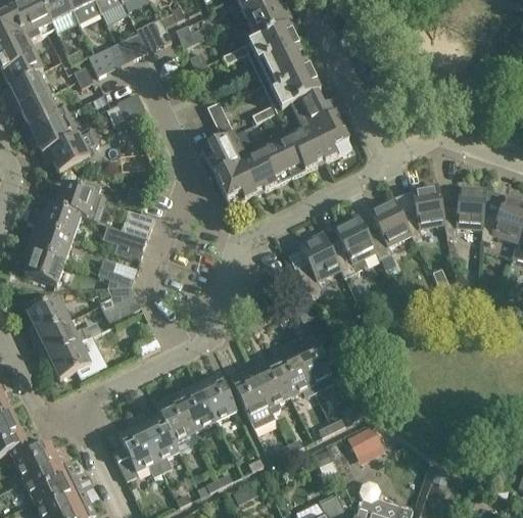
[(38,0),(53,31),(54,31),(55,33),(78,22),(66,0),(38,0)]
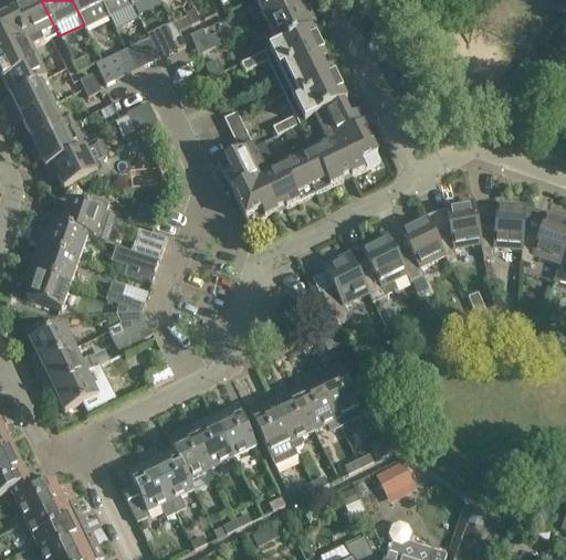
[(108,13),(102,0),(72,0),(84,24),(108,13)]
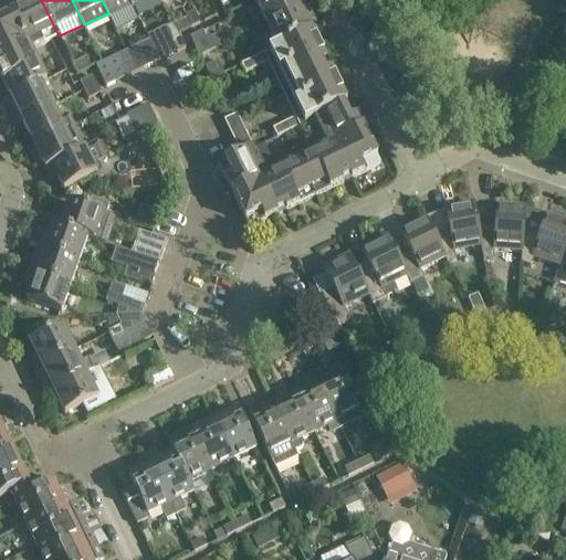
[(102,0),(108,13),(132,2),(130,0),(102,0)]
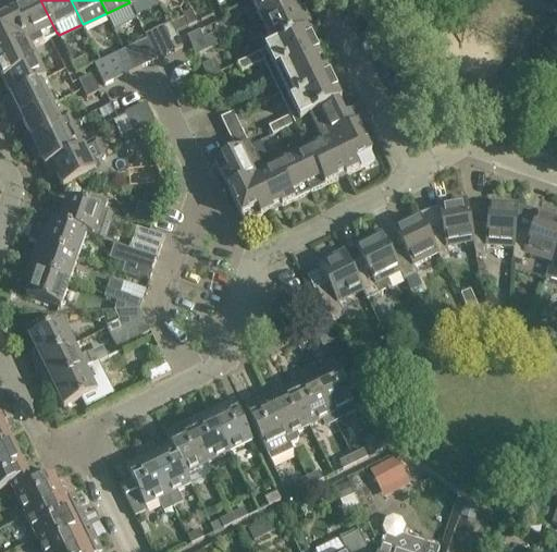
[(251,0),(262,21),(295,4),(300,2),(299,0),(251,0)]
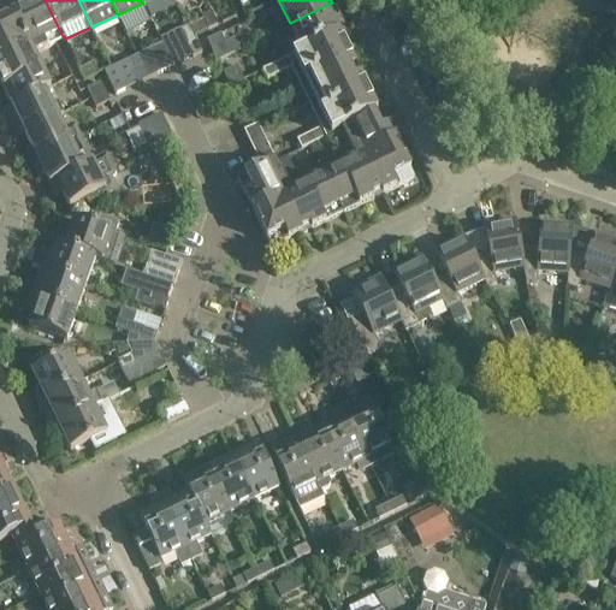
[(43,87),(49,84),(33,51),(54,41),(35,1),(0,18),(0,82),(10,102),(22,98),(43,87)]
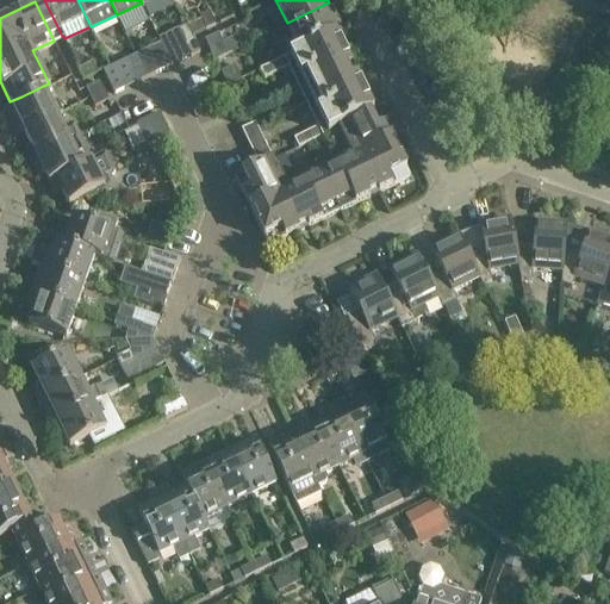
[(287,23),(299,48),(300,48),(335,31),(342,27),(329,2),(323,5),(287,23)]
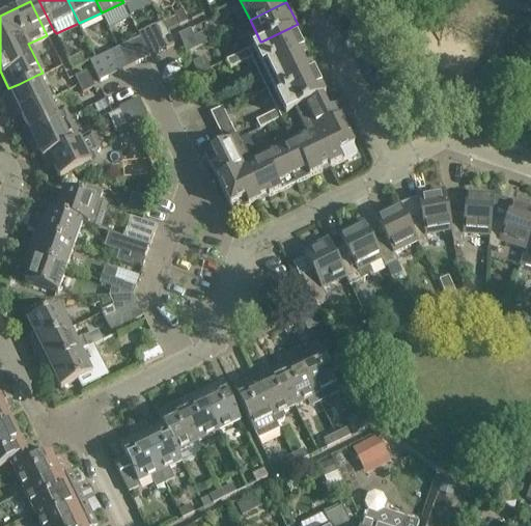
[(179,22),(188,18),(182,5),(173,9),(179,22)]
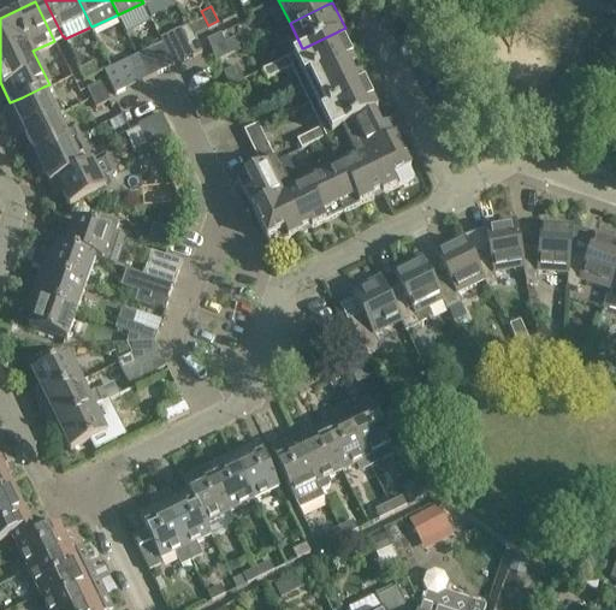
[(179,25),(181,29),(193,53),(202,48),(189,21),(179,25)]
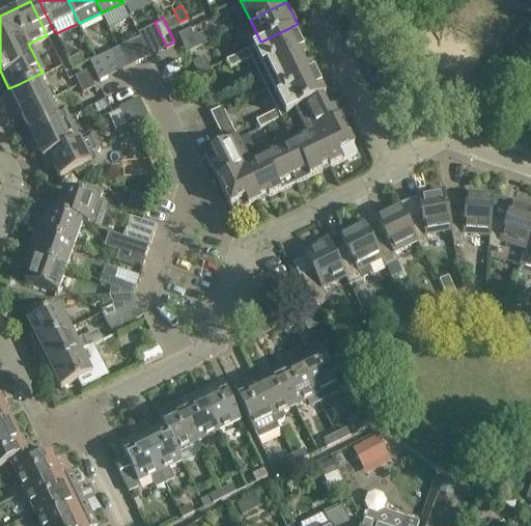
[(149,53),(166,46),(156,25),(139,33),(149,53)]
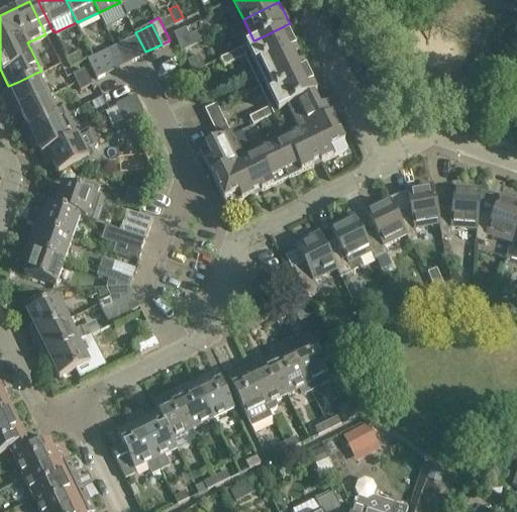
[(182,48),(201,38),(197,28),(189,32),(185,25),(174,30),(182,48)]
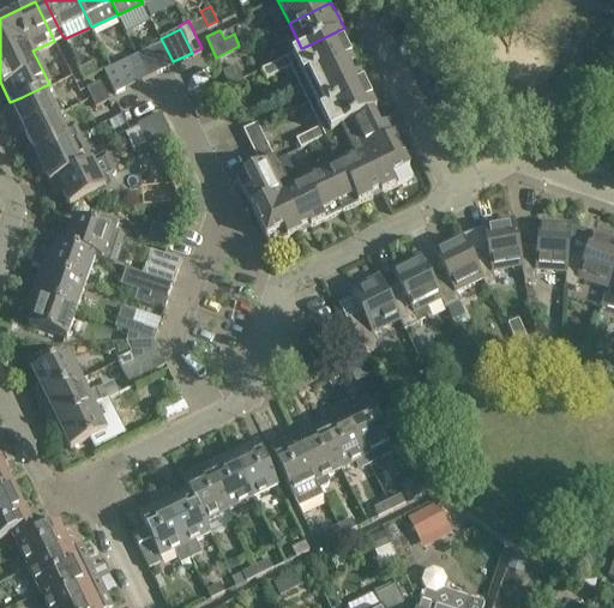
[(299,146),(339,126),(374,108),(337,31),(302,48),(301,48),(262,67),(265,77),(290,65),(319,126),(295,138),(299,146)]
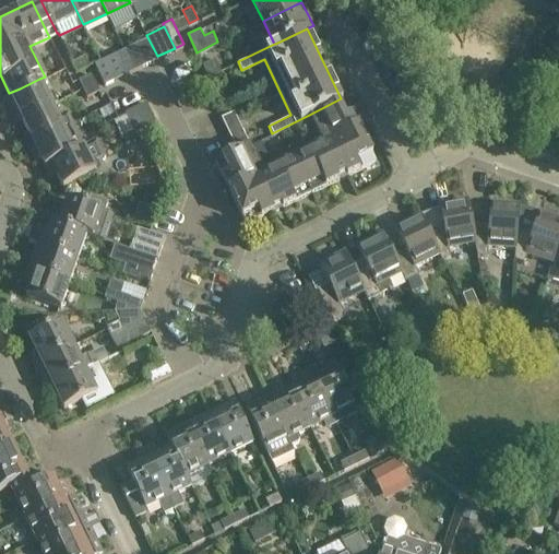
[(146,35),(123,47),(134,68),(157,56),(146,35)]
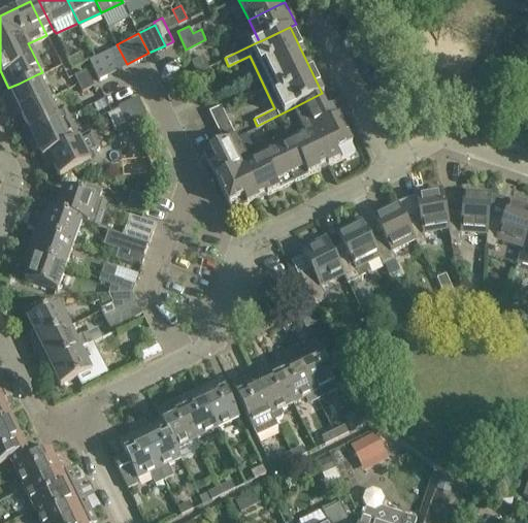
[(117,44),(99,53),(108,72),(127,64),(117,44)]
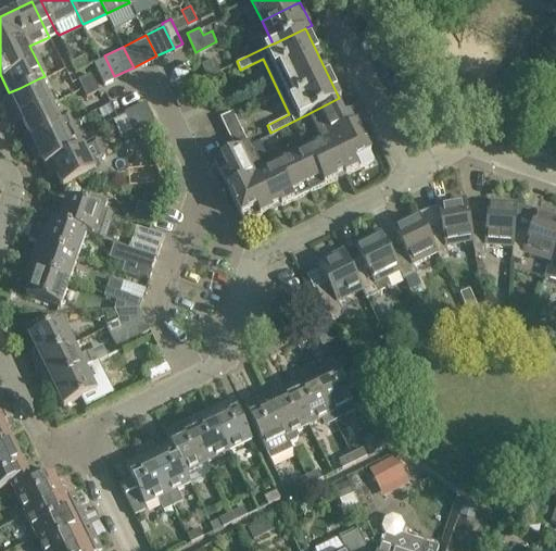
[(84,53),(73,59),(77,67),(88,62),(84,53)]
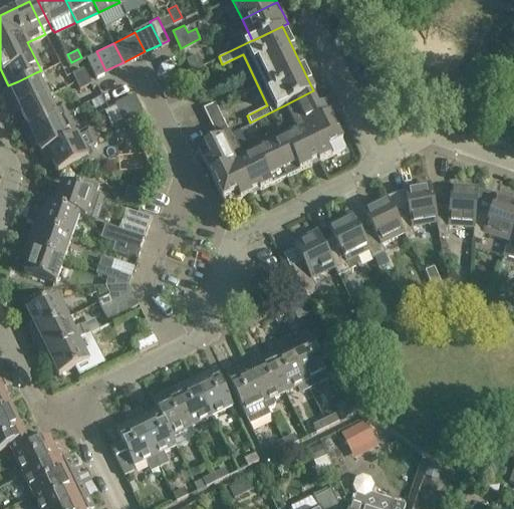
[(96,51),(86,56),(96,75),(105,70),(96,51)]
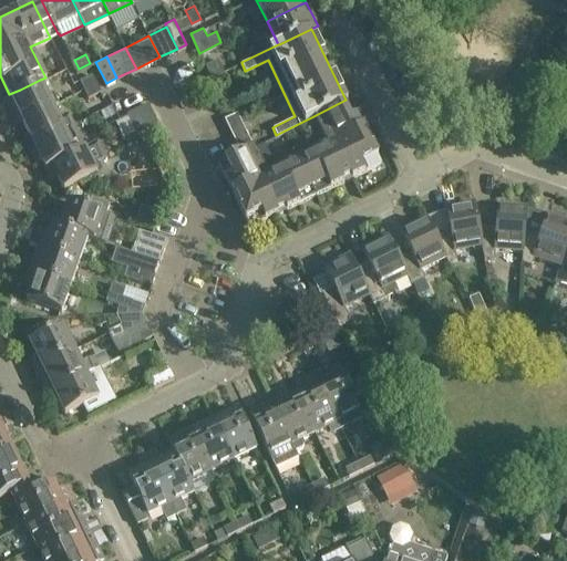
[(222,65),(217,56),(205,63),(209,72),(222,65)]
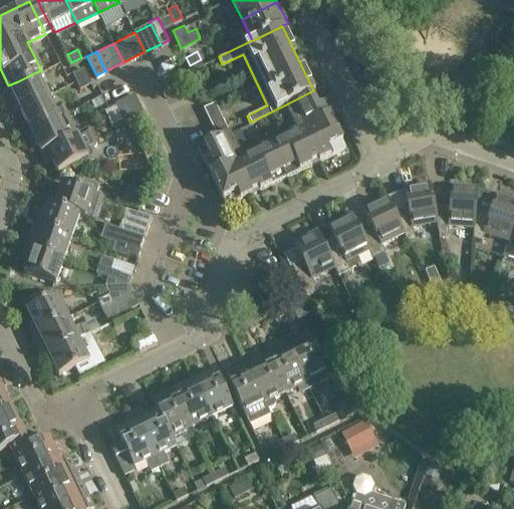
[(202,73),(198,65),(187,71),(191,79),(202,73)]
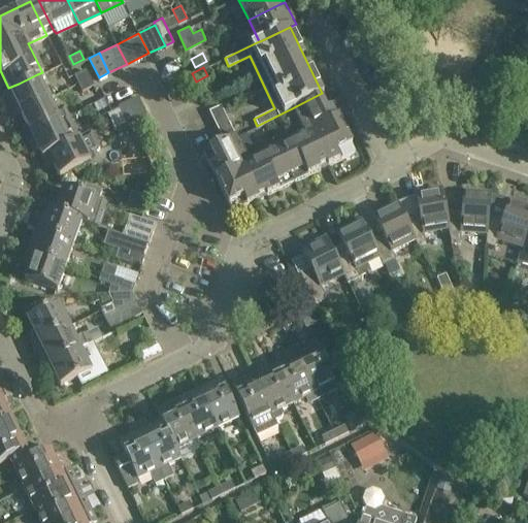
[(76,74),(79,80),(91,75),(88,68),(76,74)]
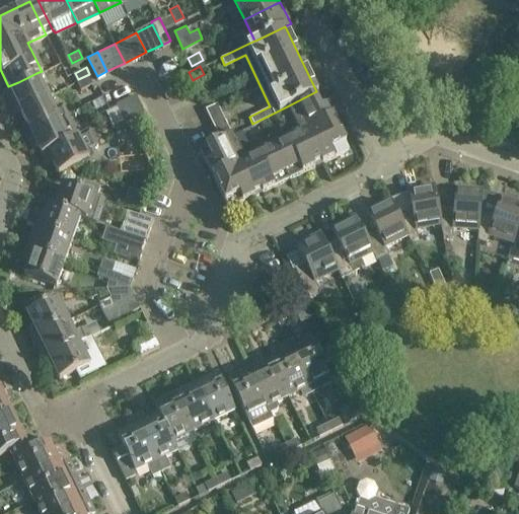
[(8,86),(4,89),(14,111),(19,108),(26,104),(47,95),(53,92),(49,82),(43,85),(36,73),(18,82),(8,86)]
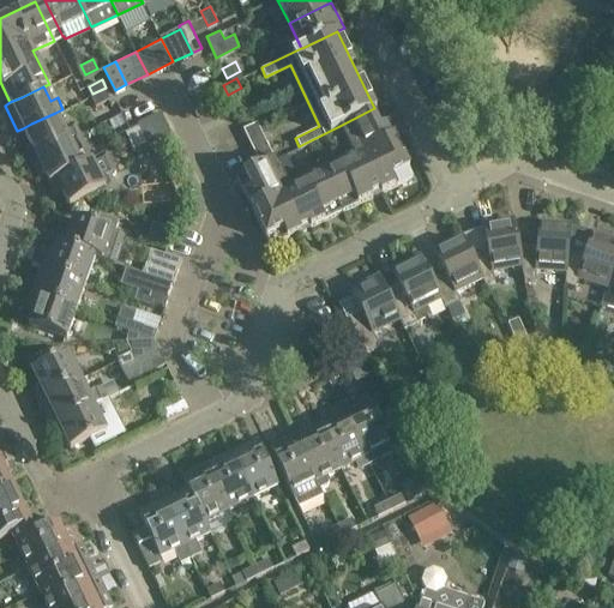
[(97,104),(112,97),(106,88),(92,94),(97,104)]
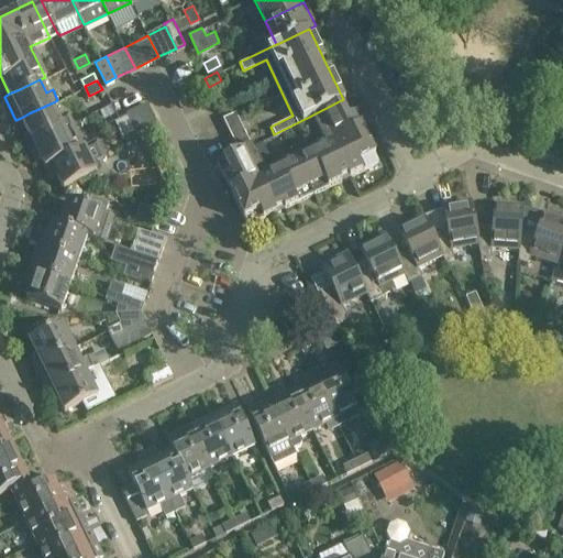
[(239,151),(238,150),(214,161),(245,223),(376,161),(346,97),(343,99),(311,116),(324,142),(275,166),(264,172),(251,145),(254,144),(238,111),(225,117),(241,150),(239,151)]
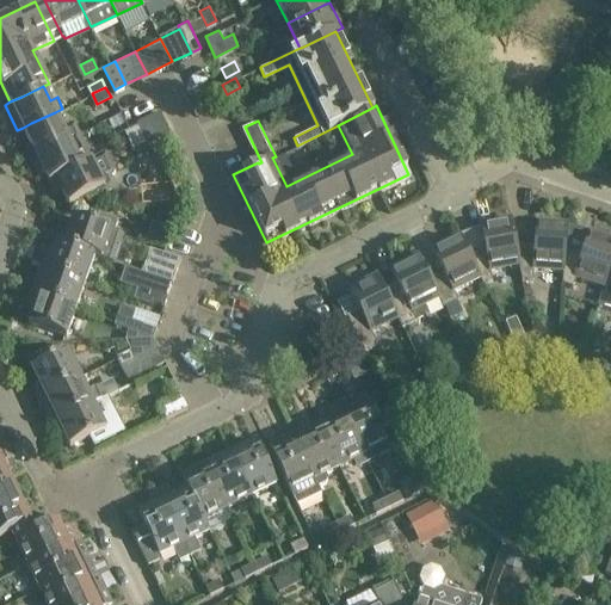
[(160,109),(139,119),(140,121),(140,123),(144,130),(165,119),(160,109)]
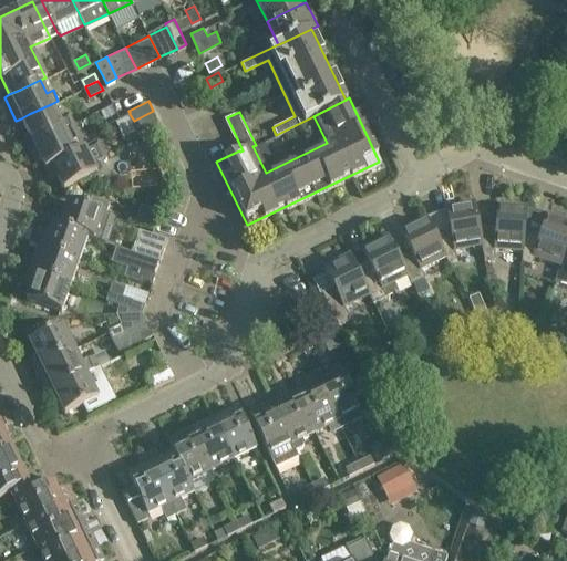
[(29,114),(21,118),(32,142),(45,136),(73,122),(66,108),(63,111),(55,114),(51,104),(29,114)]
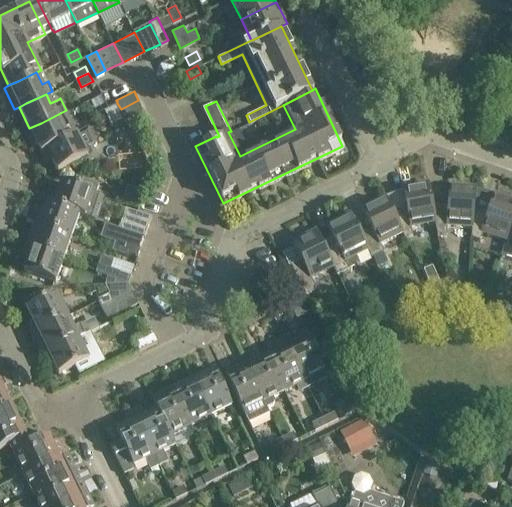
[(138,100),(121,109),(125,118),(125,119),(143,110),(138,100)]
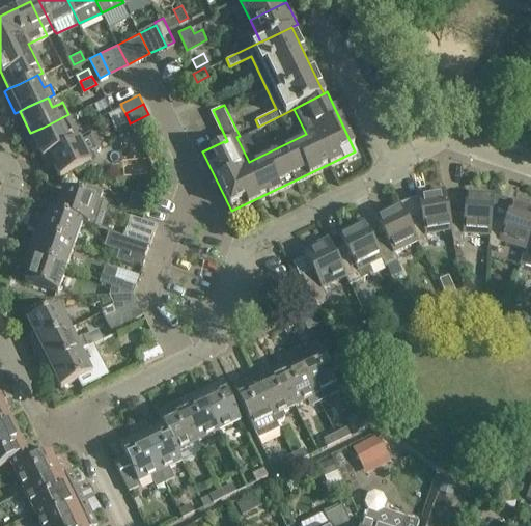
[(121,107),(110,113),(113,119),(126,113),(121,107)]
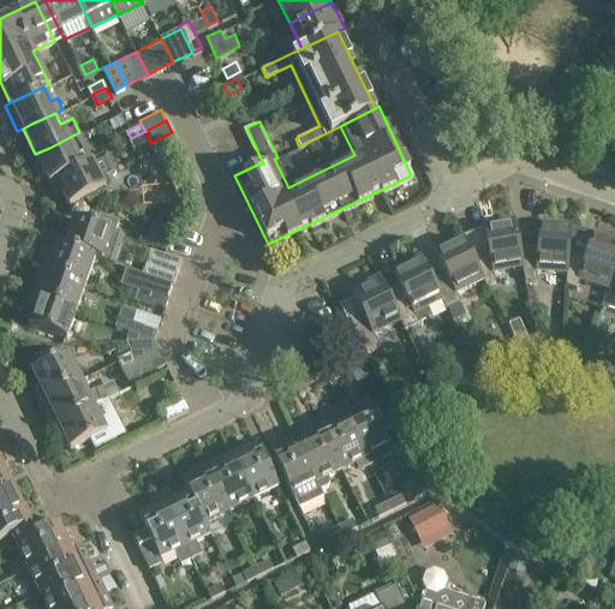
[(137,149),(150,142),(145,131),(131,138),(137,149)]
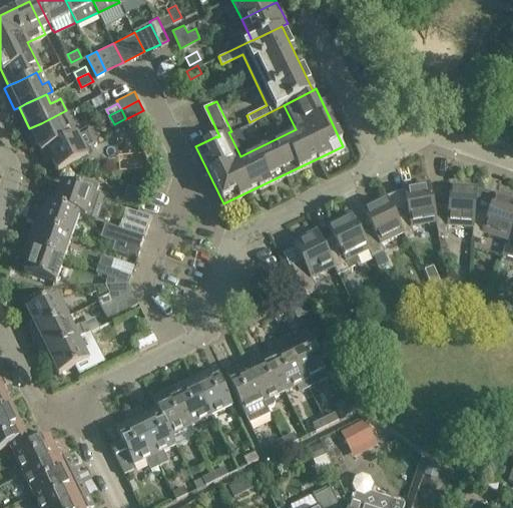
[(29,128),(24,130),(31,144),(36,142),(40,150),(68,136),(76,131),(77,132),(88,126),(87,123),(76,128),(66,110),(41,123),(29,128)]
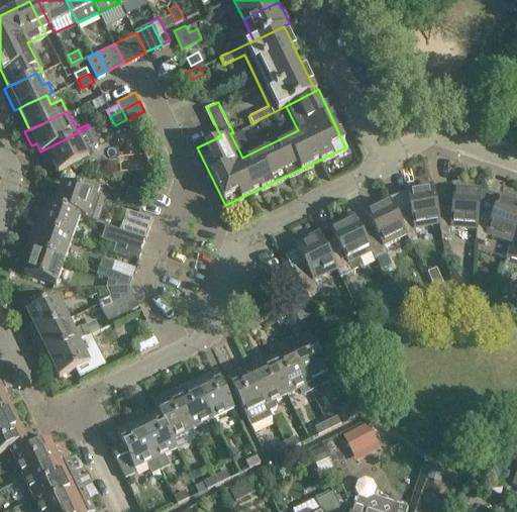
[(69,137),(40,151),(45,162),(50,159),(57,171),(87,157),(88,161),(96,157),(91,144),(92,143),(97,141),(89,127),(78,133),(77,132),(69,137)]
